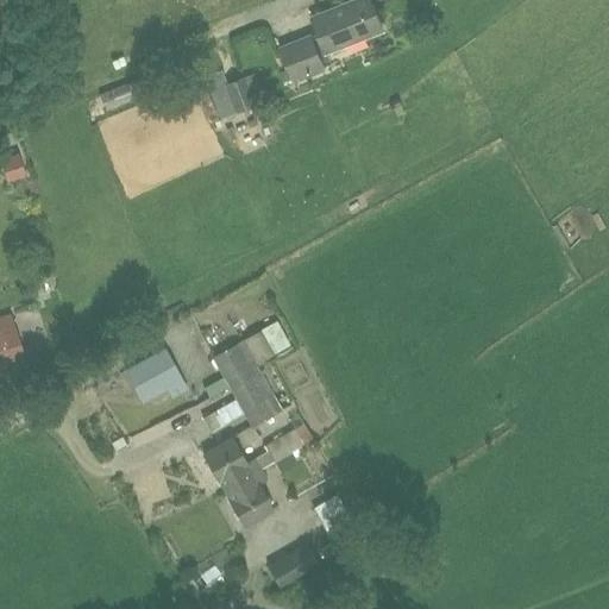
[(296,77),(324,67),(319,55),(383,29),(370,0),(356,0),(347,4),(315,17),(321,32),(284,48),(296,77)]
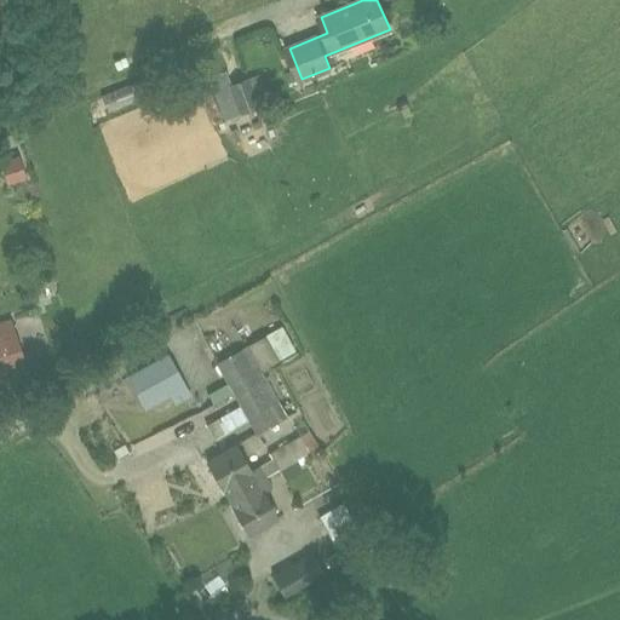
[(223,120),(258,107),(246,78),(227,85),(228,87),(218,91),(219,96),(214,98),(223,120)]
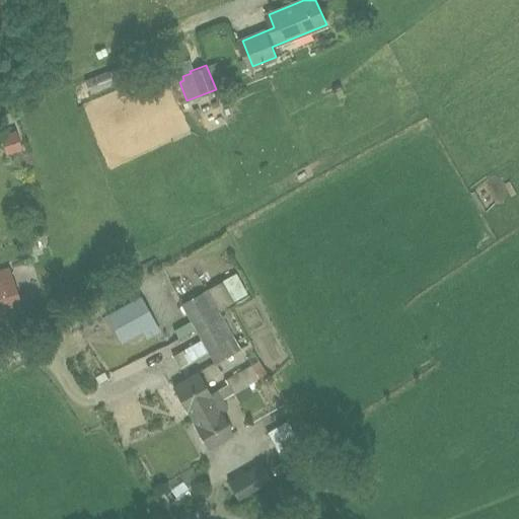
[(14,127),(0,132),(0,138),(5,152),(20,146),(14,127)]
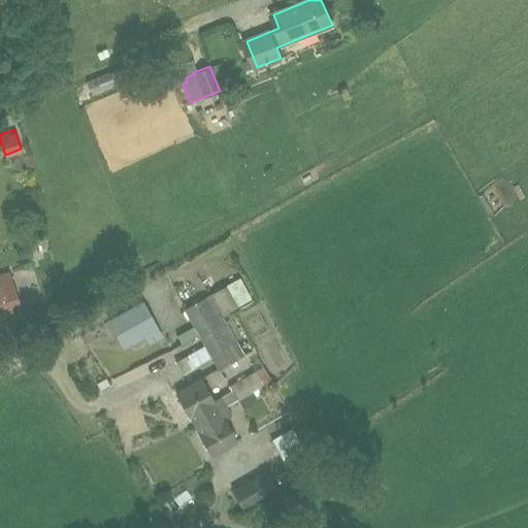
[(0,315),(20,308),(8,274),(0,275),(0,315)]
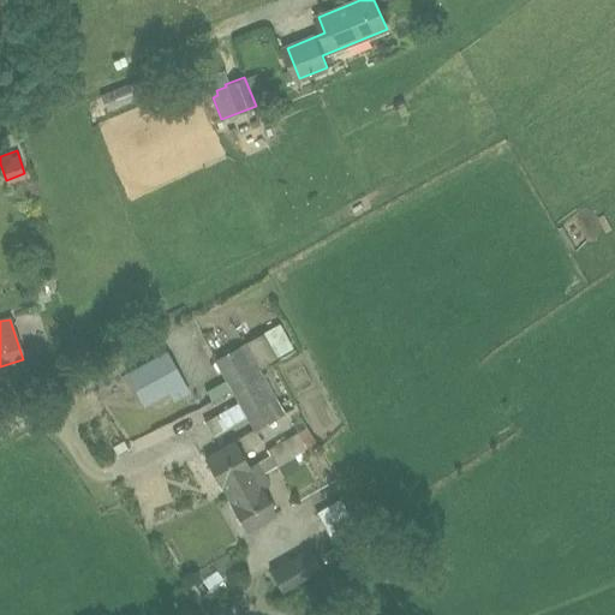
[(269,335),(285,359),(299,351),(285,327),(269,335)]
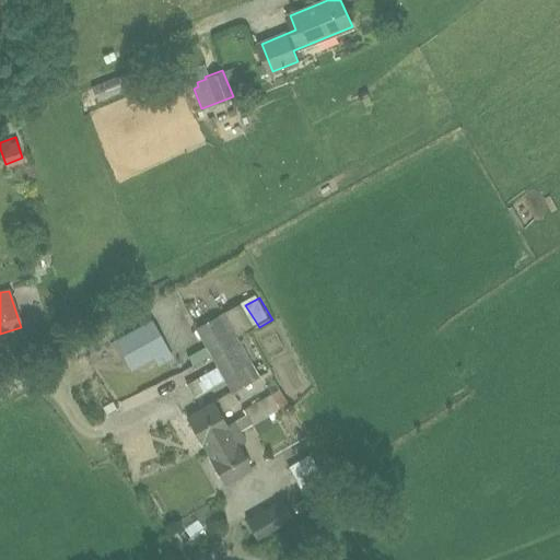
[(231,391),(257,376),(224,313),(197,327),(231,391)]
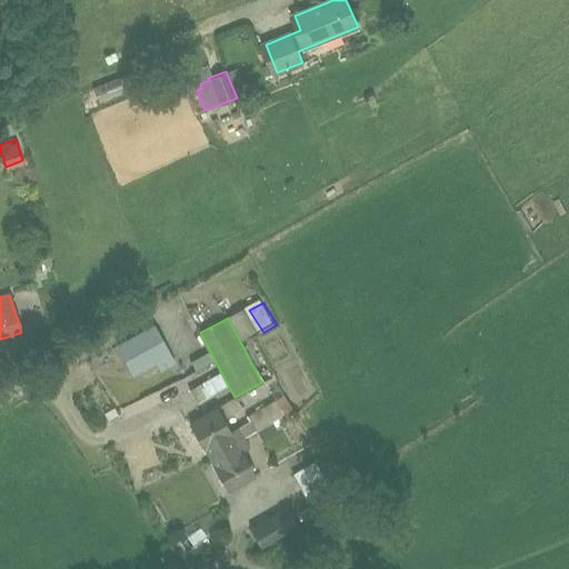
[(160,370),(175,361),(153,325),(118,346),(133,373),(155,362),(160,370)]
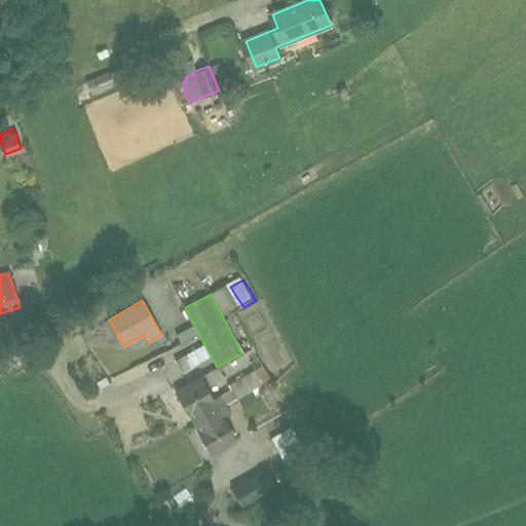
[(269,323),(260,326),(267,346),(276,343),(269,323)]
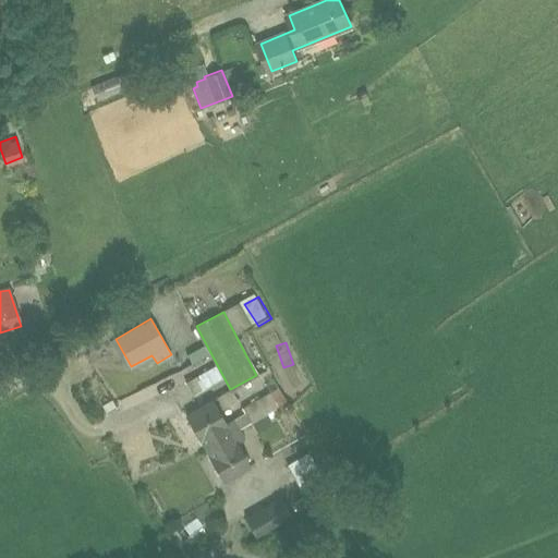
[(198,389),(206,397),(223,380),(216,373),(198,389)]
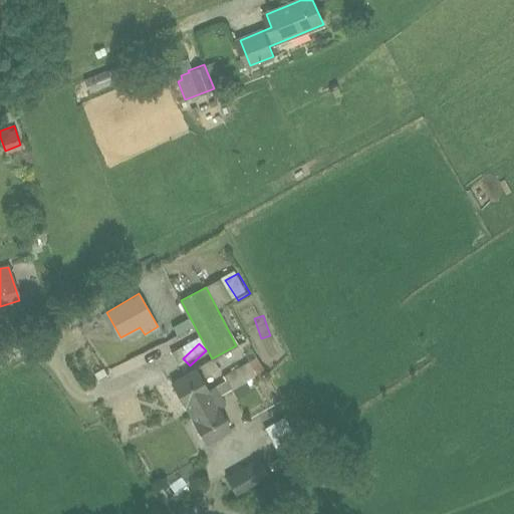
[(223,375),(231,390),(254,375),(248,361),(223,375)]
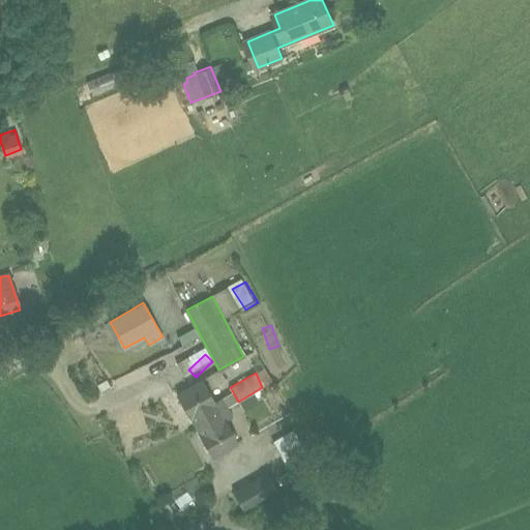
[(232,391),(213,402),(201,380),(176,394),(194,427),(227,408),(237,402),(232,391)]
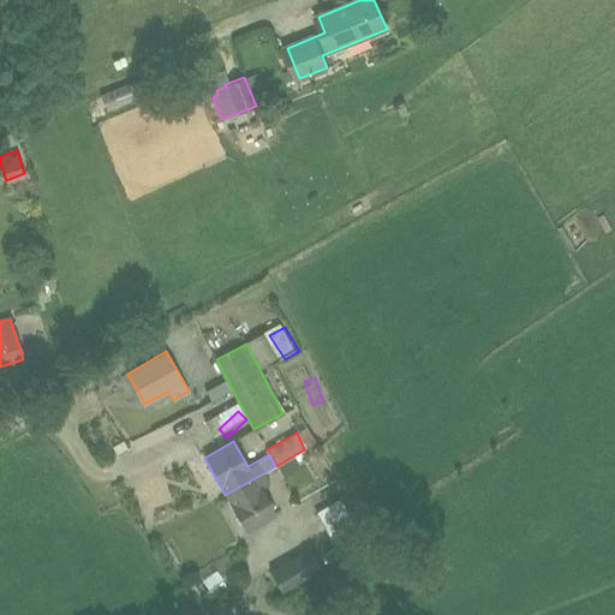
[(263,473),(225,495),(245,531),(274,514),(260,488),(268,483),(263,473)]
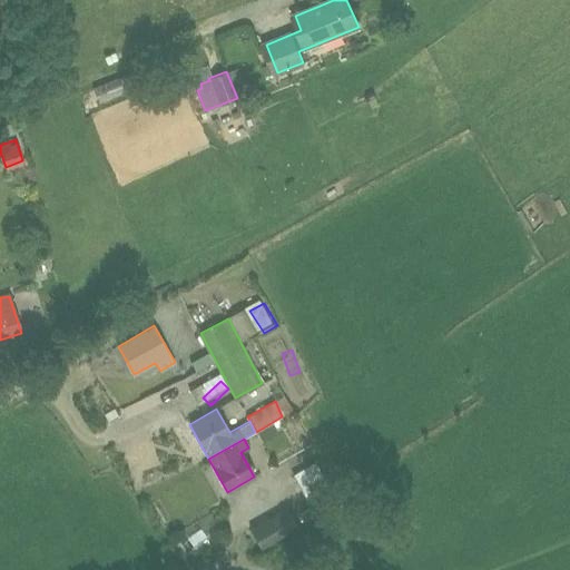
[(314,461),(292,474),(308,504),(331,491),(321,473),(314,461)]
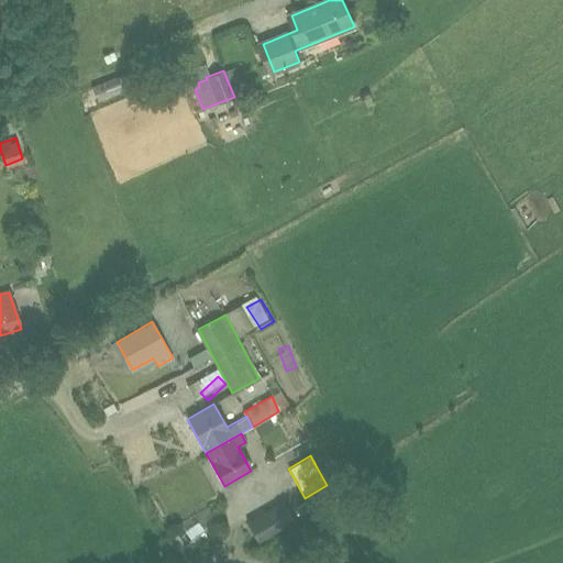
[(307,500),(295,508),(300,518),(312,510),(307,500)]
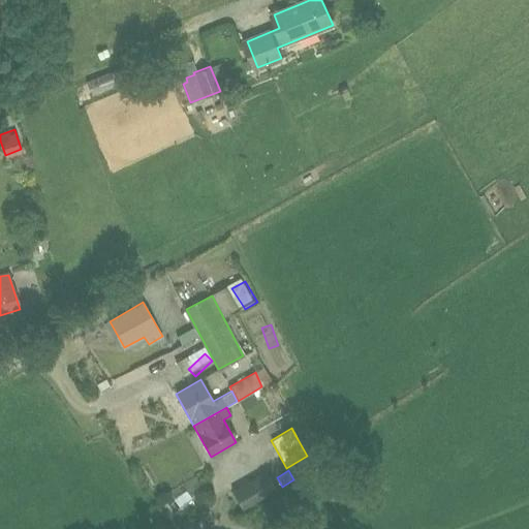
[(242,508),(277,489),(267,471),(231,491),(242,508)]
